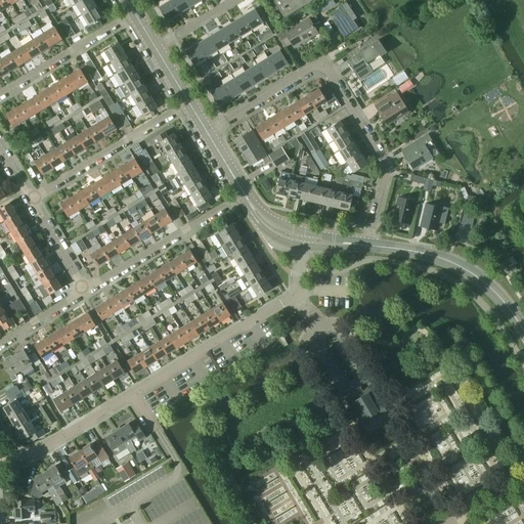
[(7,0),(0,0),(0,10),(1,12),(11,5),(7,0)]
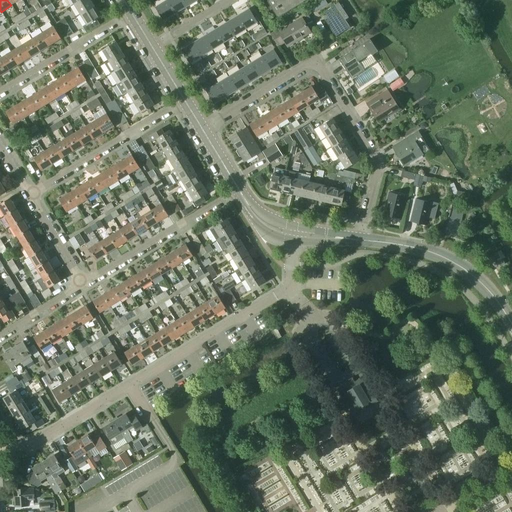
[(81,0),(74,5),(80,15),(94,7),(89,0),(81,0)]
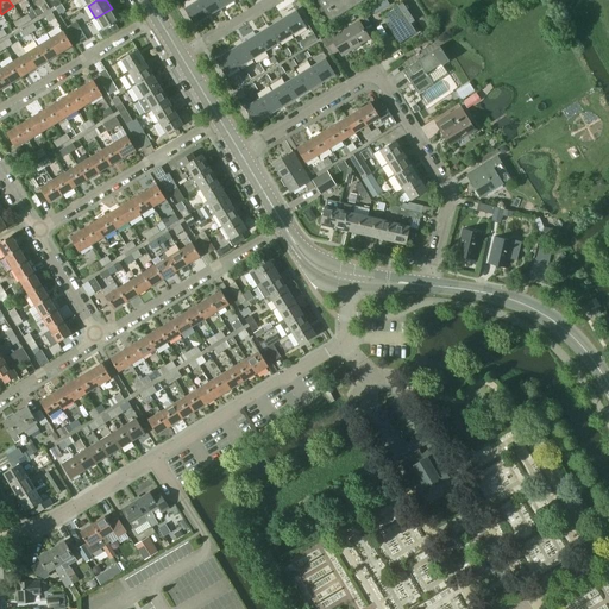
[(214,0),(199,0),(198,1),(207,17),(220,8),(214,0)]
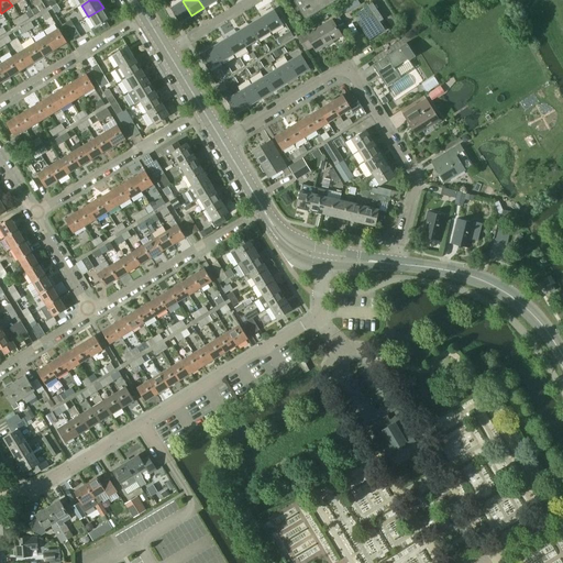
[(296,0),(294,1),(306,20),(337,0),(296,0)]
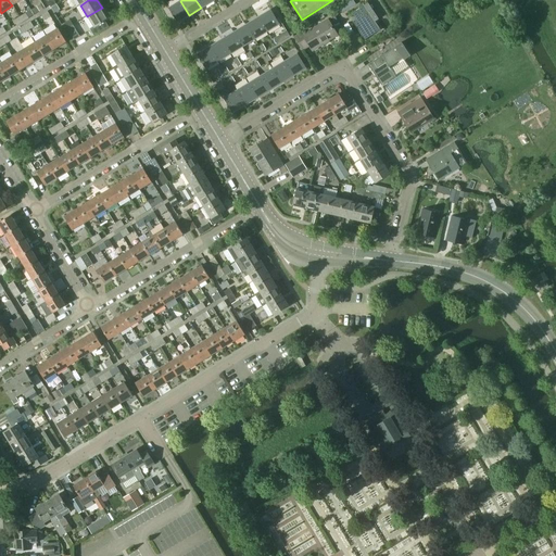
[(345,0),(343,1),(333,8),(339,15),(355,4),(352,0),(345,0)]
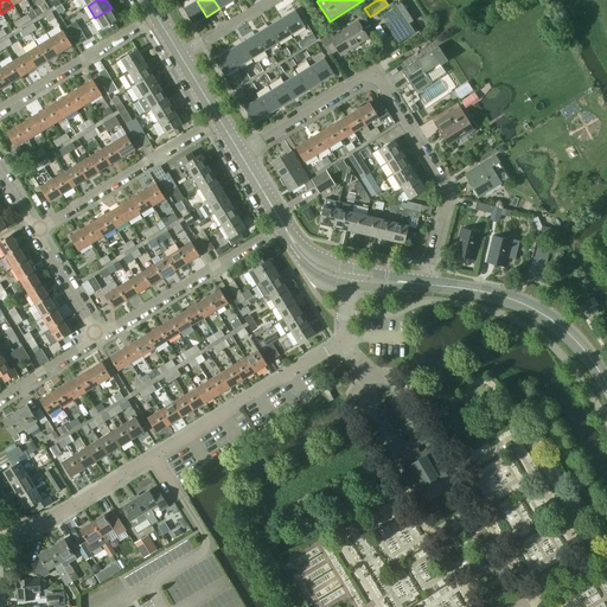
[(206,17),(197,1),(184,8),(193,25),(206,17)]
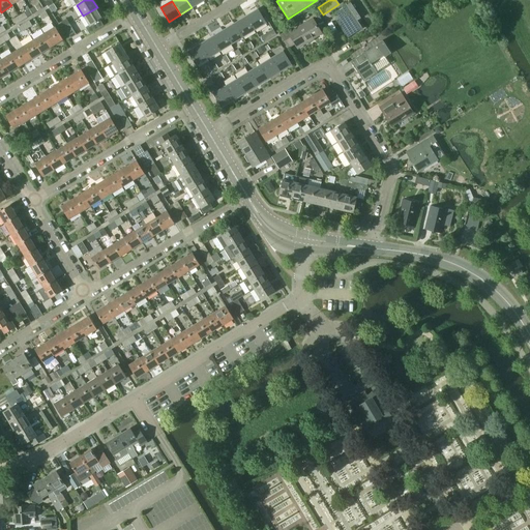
[(335,21),(347,38),(361,29),(357,21),(360,19),(350,3),(335,12),(340,19),(335,21)]
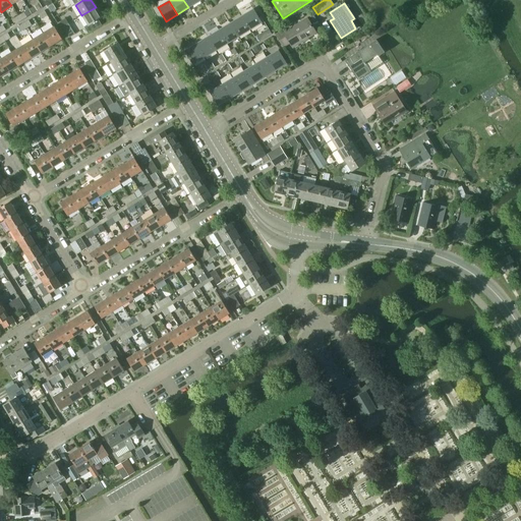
[(96,7),(81,15),(89,25),(85,27),(89,33),(100,24),(98,20),(102,17),(96,7)]
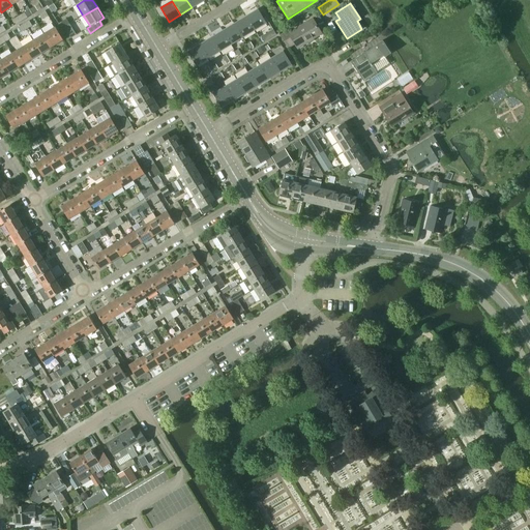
[(257,10),(245,17),(254,31),(265,24),(257,10)]
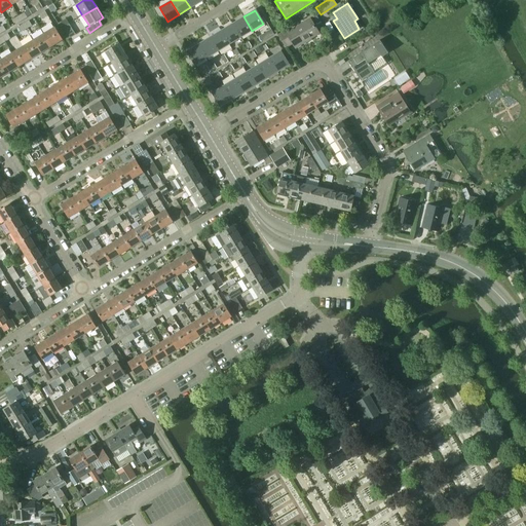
[(243,16),(232,24),(240,37),(252,31),(243,16)]
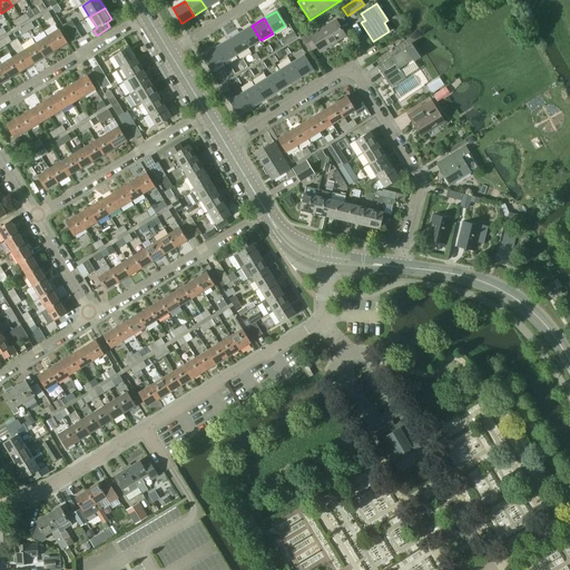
[(66,23),(69,29),(74,26),(75,27),(75,26),(71,20),(66,23)]
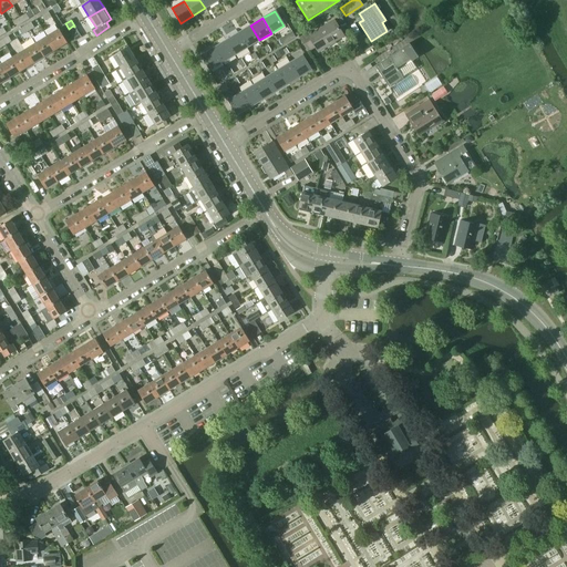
[(301,37),(309,50),(315,48),(318,52),(343,37),(333,20),(308,37),(307,34),(301,37)]
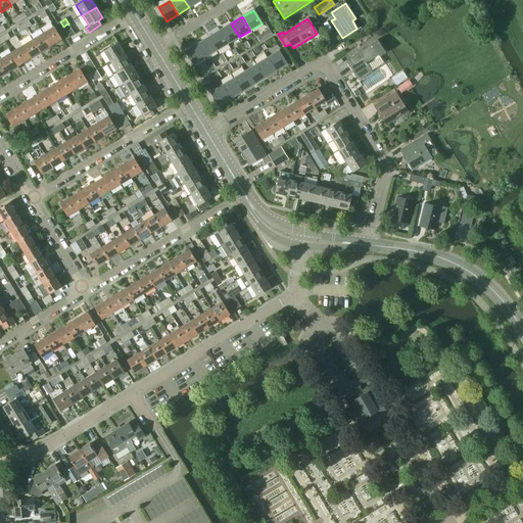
[(29,20),(22,24),(26,29),(32,26),(29,20)]
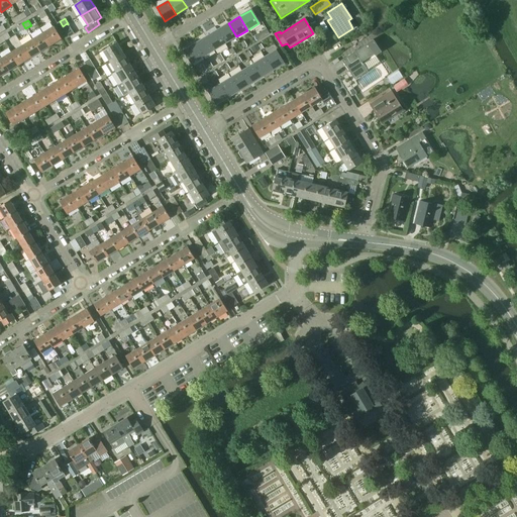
[(25,28),(22,23),(17,27),(20,32),(25,28)]
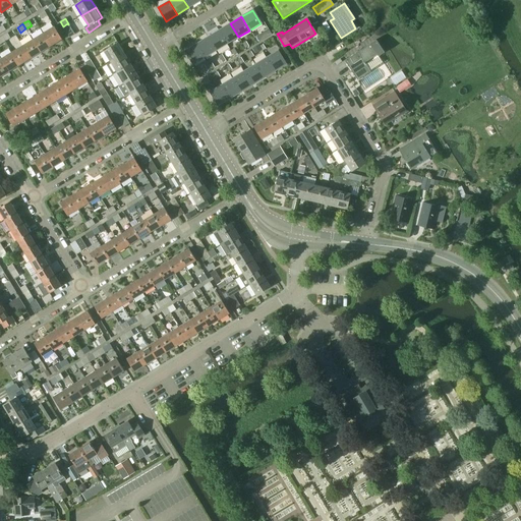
[(67,23),(63,26),(69,38),(74,35),(68,23),(68,24),(67,23)]
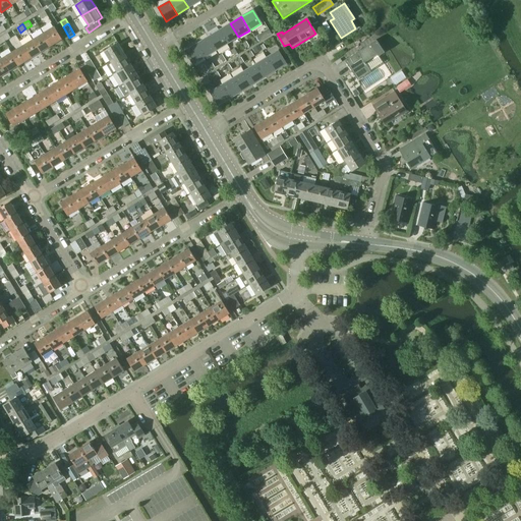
[(230,23),(219,31),(227,44),(238,37),(230,23)]
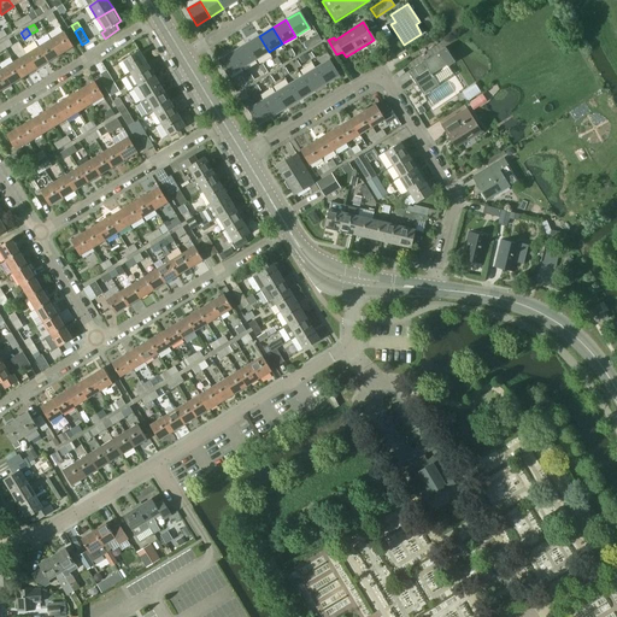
[(63,31),(51,40),(60,54),(72,47),(63,31)]
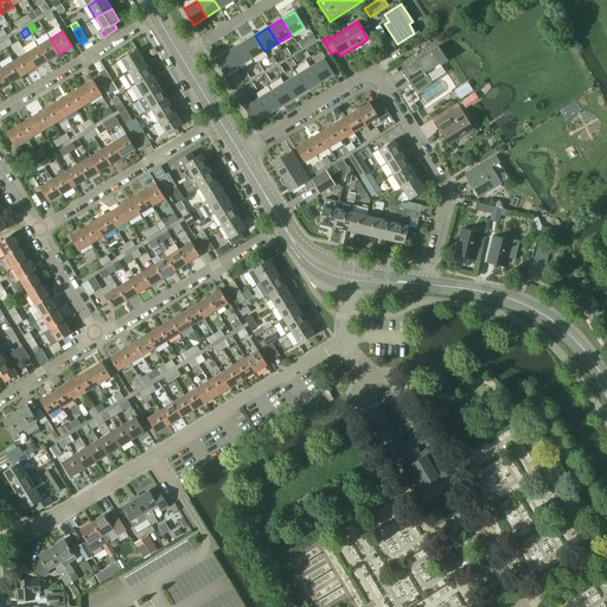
[(255,36),(241,44),(250,59),(264,51),(255,36)]
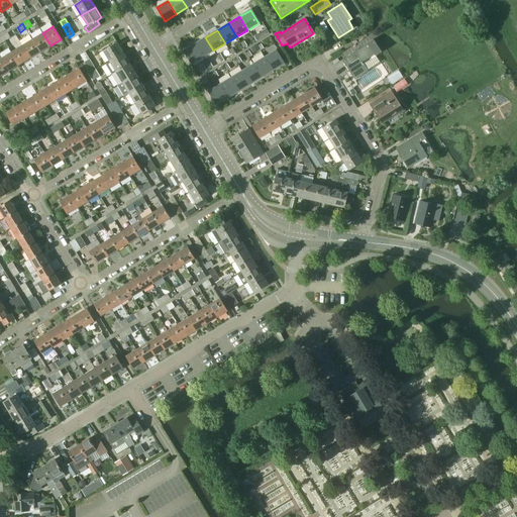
[(7,33),(1,36),(4,41),(10,37),(7,33)]
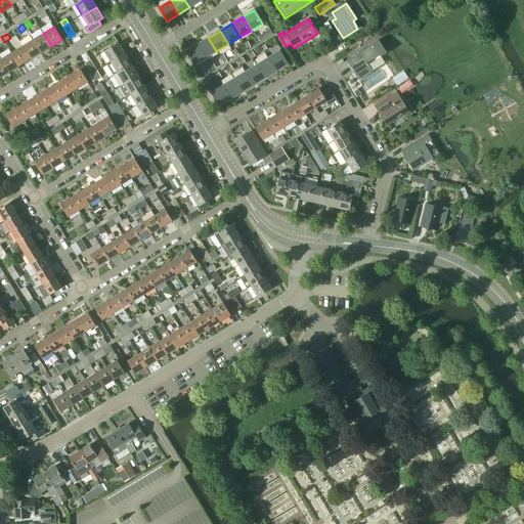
[(43,34),(33,40),(40,53),(51,46),(43,34)]
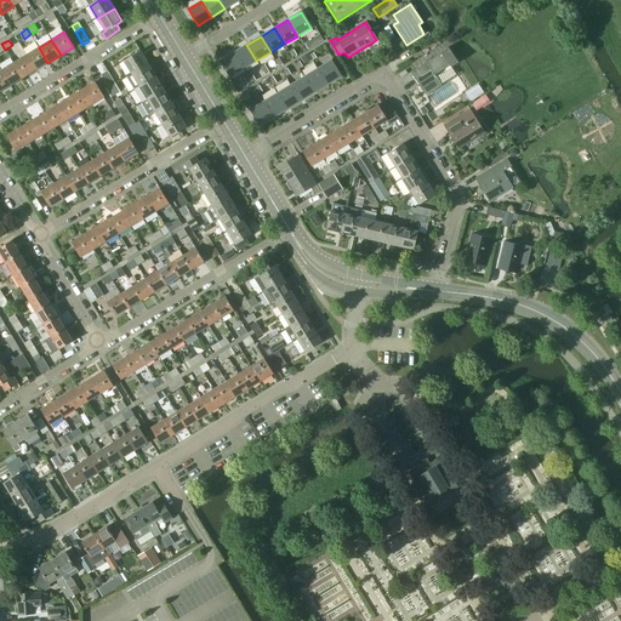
[(311,40),(305,44),(308,50),(315,46),(311,40)]
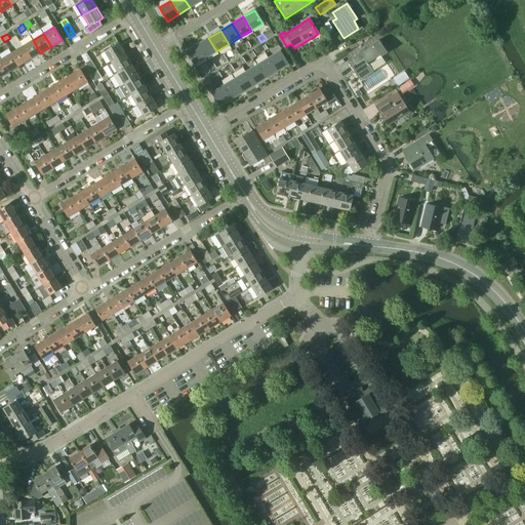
[(208,38),(197,45),(205,58),(216,51),(208,38)]
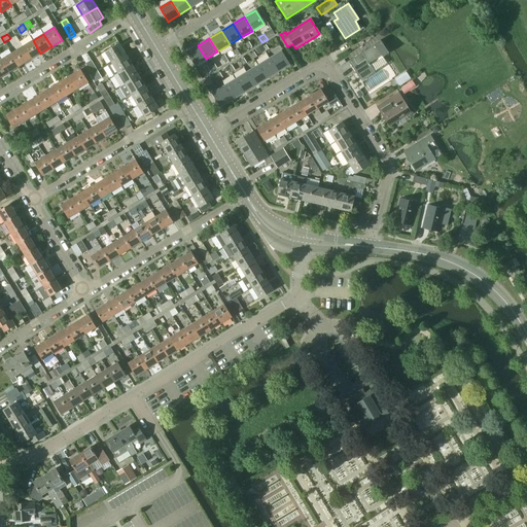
[(33,40),(22,46),(30,60),(40,54),(33,40)]
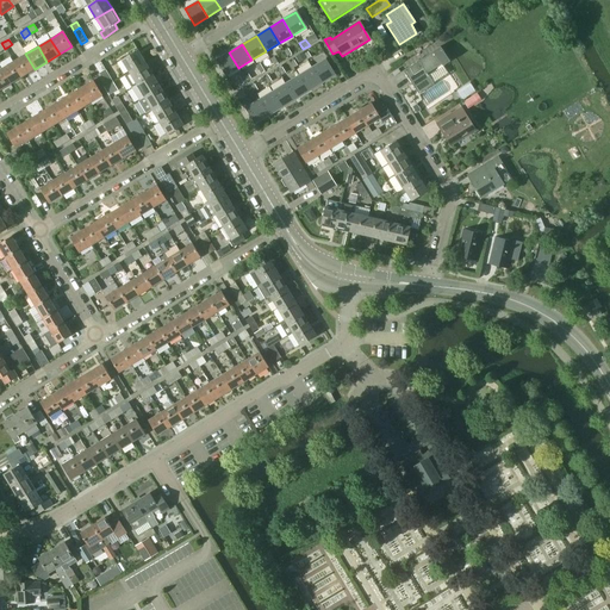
[(403,72),(418,95),(434,85),(428,75),(442,66),(449,61),(440,47),(433,51),(403,72)]
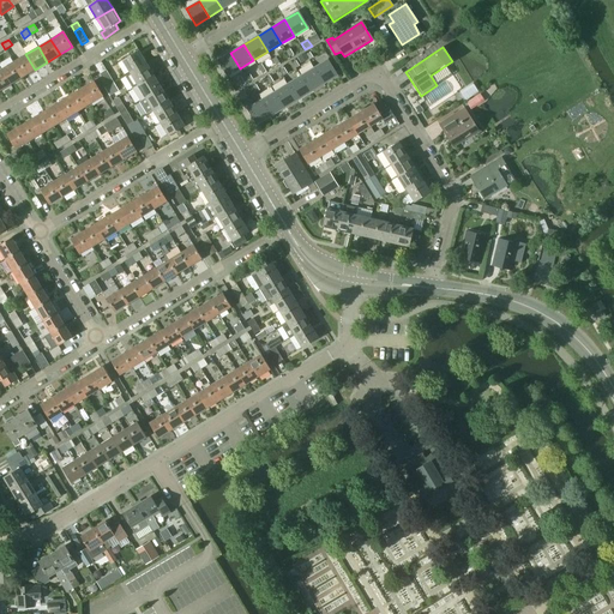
[(121,61),(130,73),(145,64),(138,50),(121,61)]
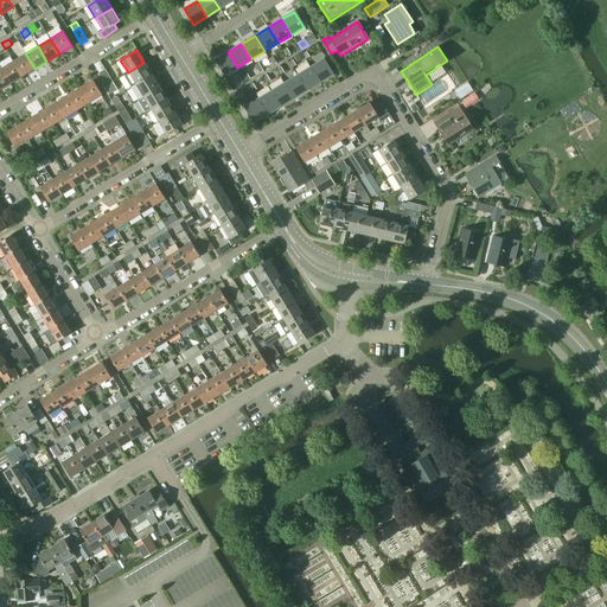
[(237,68),(228,52),(215,59),(224,75),(237,68)]
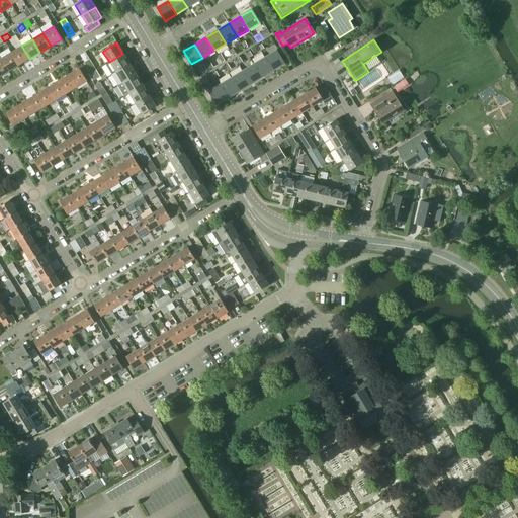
[(257,45),(251,49),(254,54),(260,50),(257,45)]
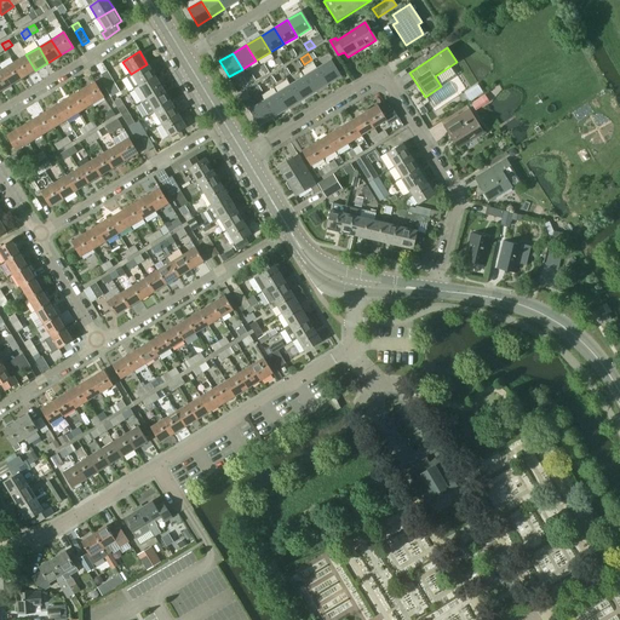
[(26,55),(13,63),(23,78),(35,70),(26,55)]
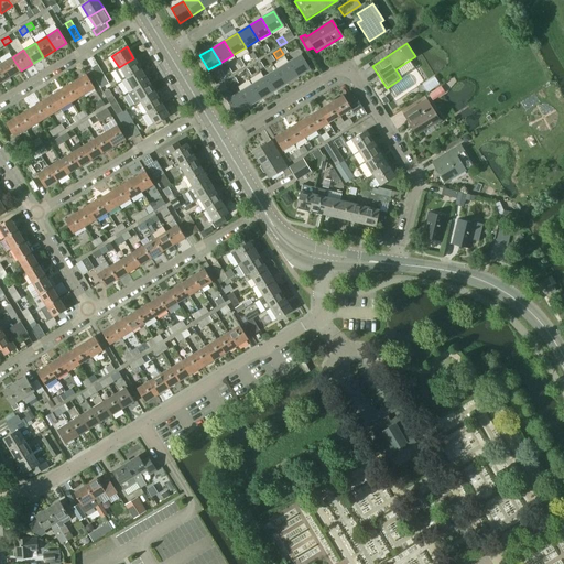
[(301,55),(289,63),(297,77),(310,71),(301,55)]
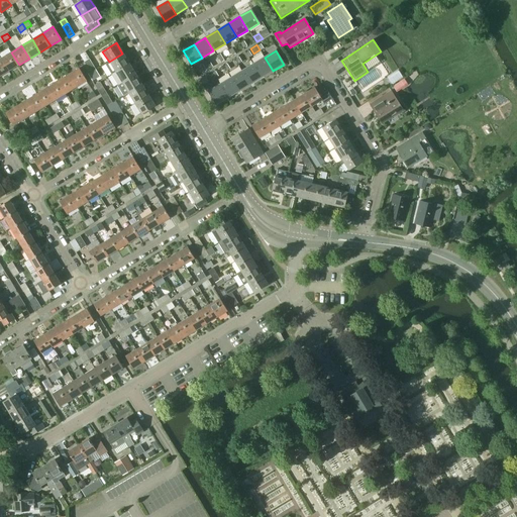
[(11,53),(1,59),(8,72),(19,65),(11,53)]
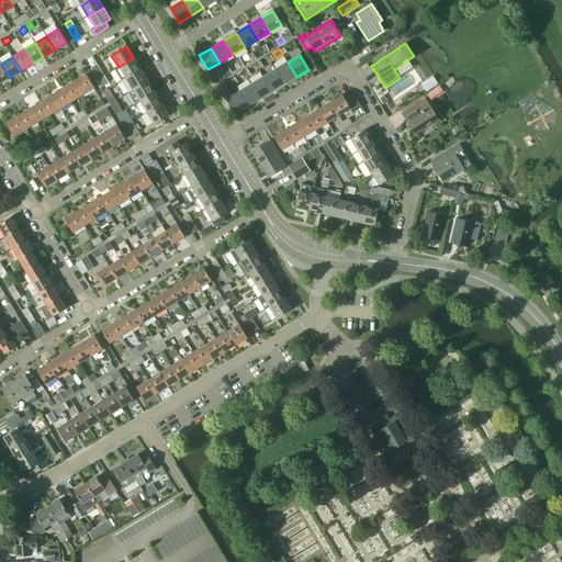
[(119,67),(114,70),(121,81),(125,79),(141,69),(133,58),(132,59),(119,67)]
